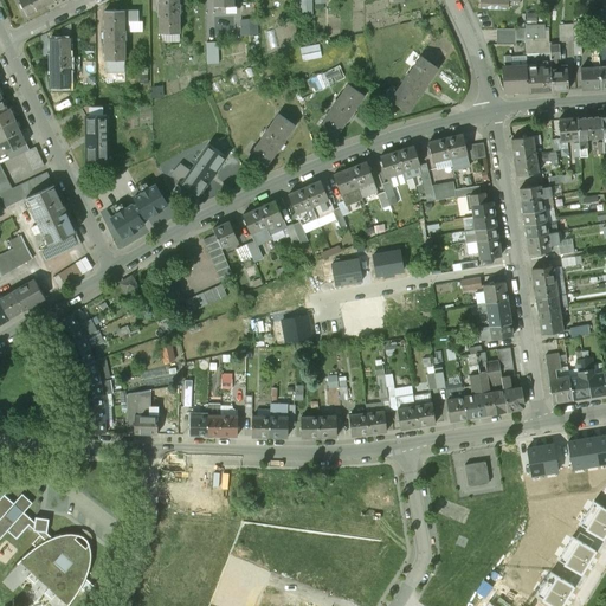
[(42,0),(19,0),(27,15),(45,6),(42,0)]
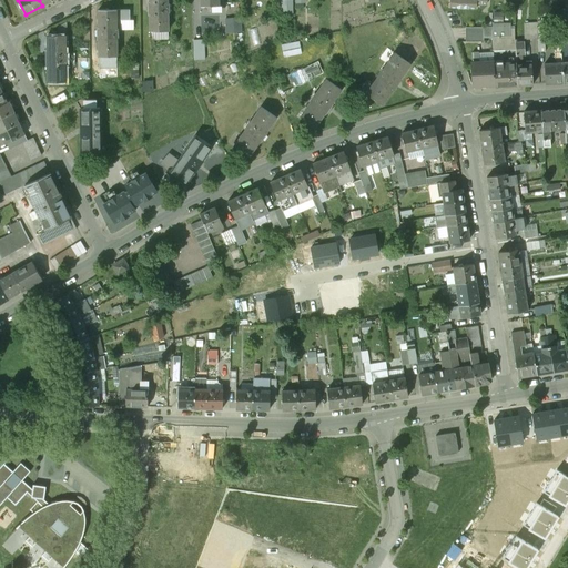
[(166,0),(149,0),(149,1),(149,16),(150,16),(150,31),(168,31),(168,12),(169,12),(168,3),(166,0)]
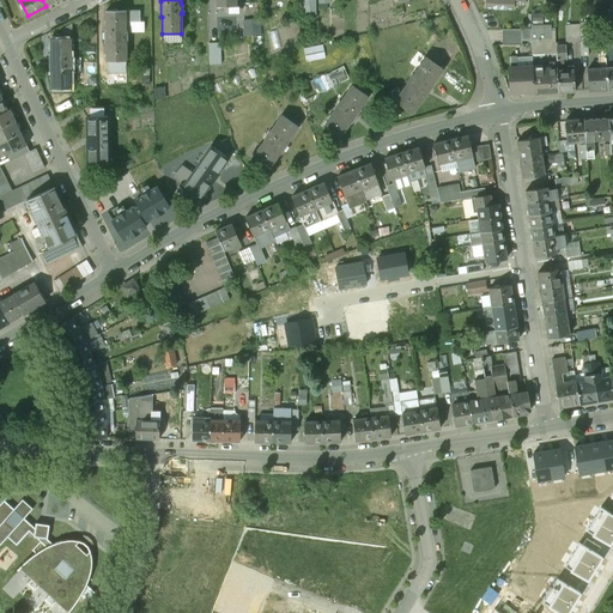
[(316,0),(303,0),(304,16),(317,16),(316,0)]
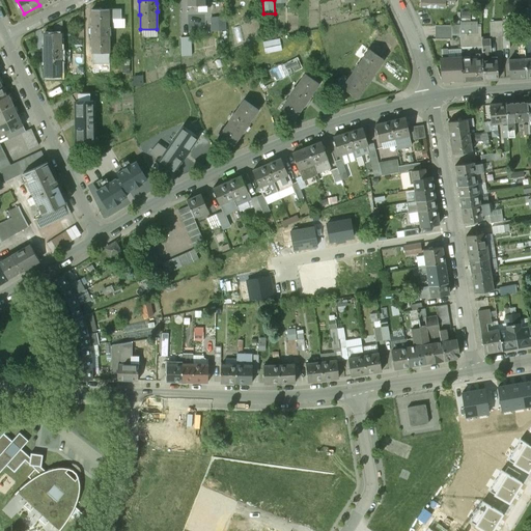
[(108,9),(91,9),(91,25),(91,37),(92,37),(92,53),(109,53),(109,35),(110,35),(109,27),(108,9)]
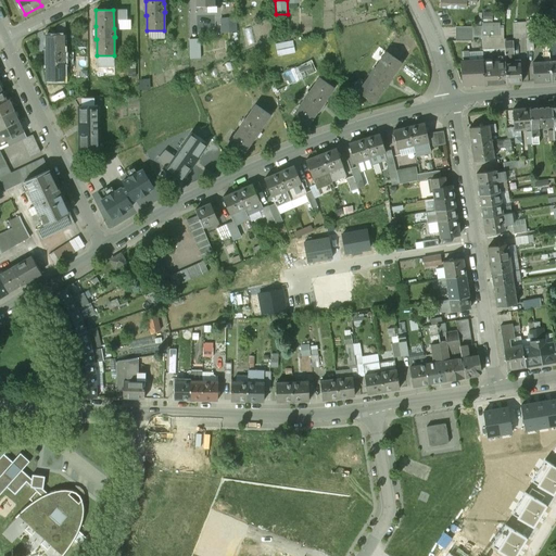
[(220,16),(222,32),(238,30),(237,16),(220,16)]
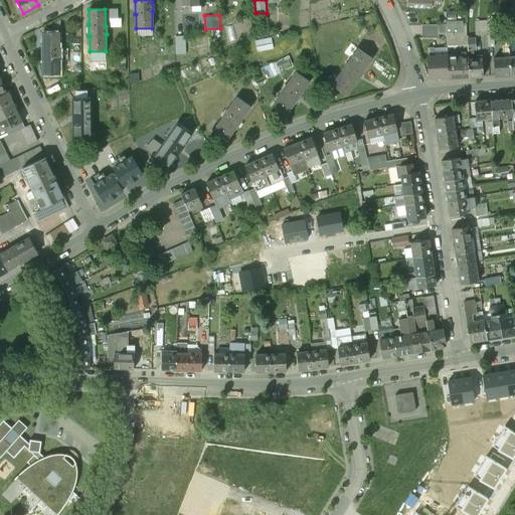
[(488,21),(475,22),(476,36),(488,35),(487,29),(488,21)]
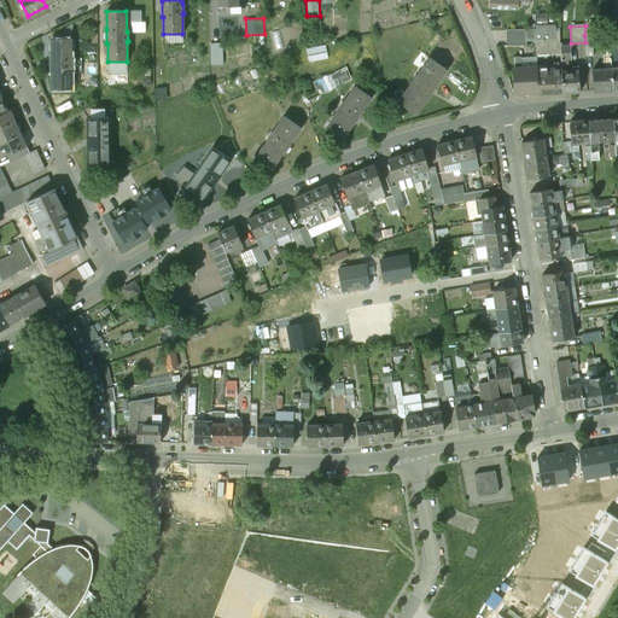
[(526,30),(506,30),(506,46),(526,46),(526,30)]
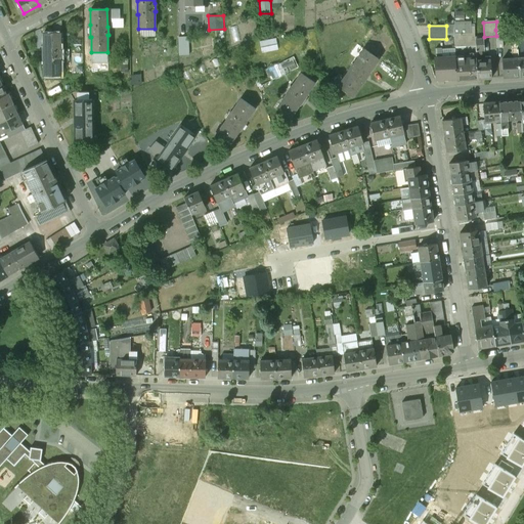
[(60,50),(59,33),(43,33),(43,48),(43,60),(44,60),(44,76),(60,75),(60,58),(61,58),(60,50)]
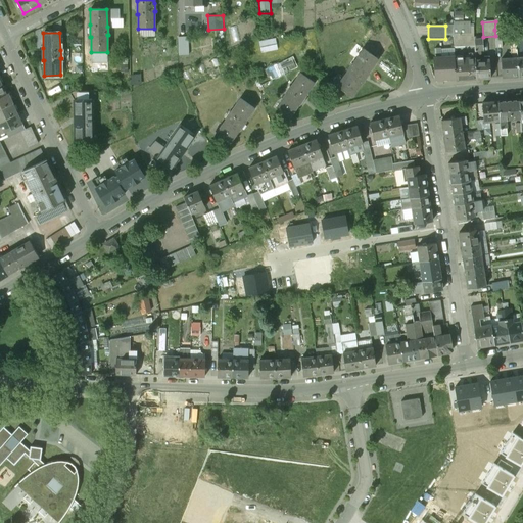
[(474,34),(454,34),(454,46),(474,45),(474,37),(474,34)]
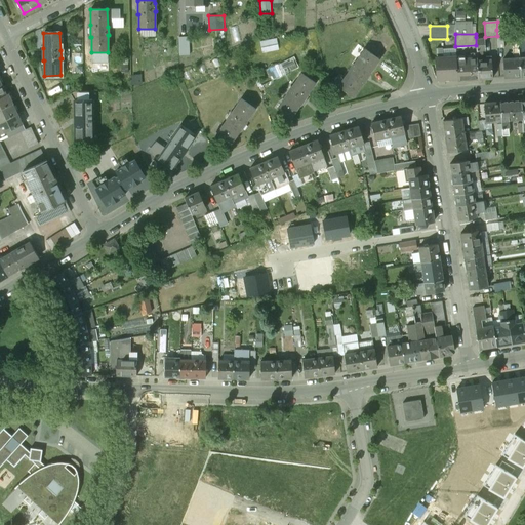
[(180,35),(179,50),(190,50),(190,35),(180,35)]
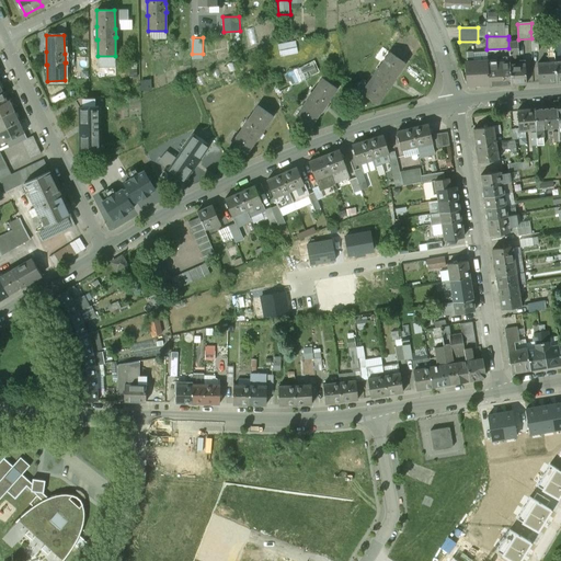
[(281,56),(299,53),(297,39),(278,44),(281,56)]
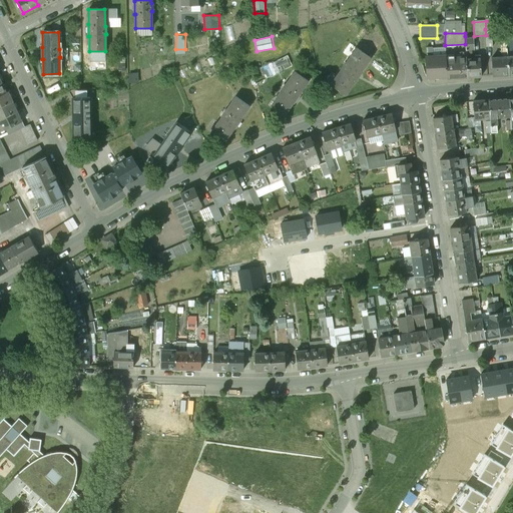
[(473,39),(468,39),(468,36),(465,36),(465,44),(466,57),(466,59),(472,59),(471,49),(474,49),(473,39)]
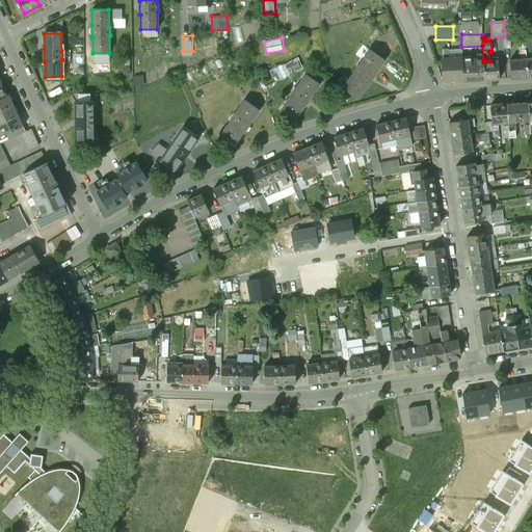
[(522,59),(510,60),(511,79),(528,78),(526,49),(526,40),(520,41),(521,55),(522,57),(522,59)]
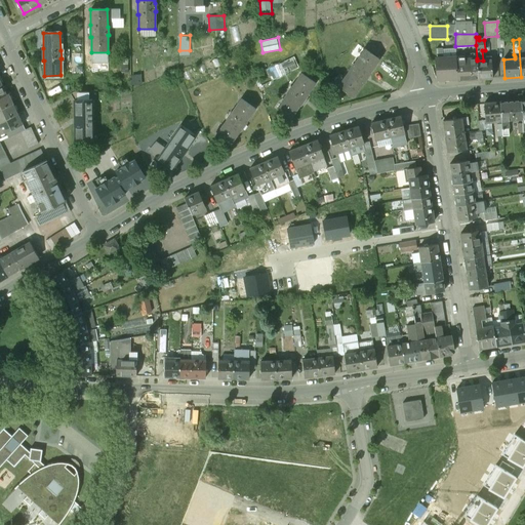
[(354,65),(349,71),(349,72),(338,87),(352,96),(362,83),(369,73),(378,59),(365,49),(354,65)]
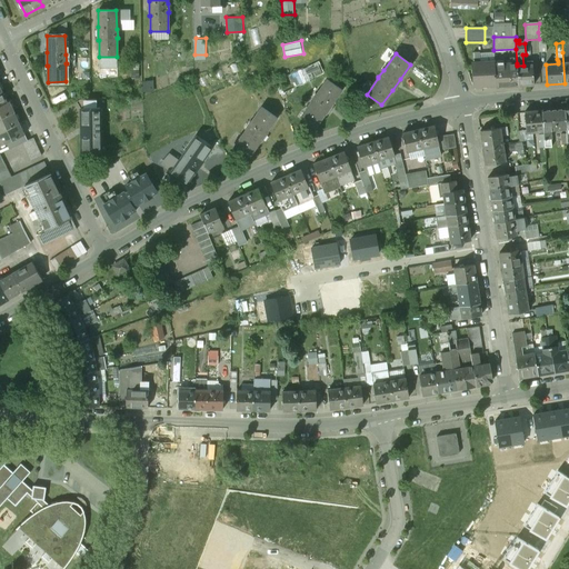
[(495,61),(472,62),(473,87),(496,86),(495,65),(495,61)]
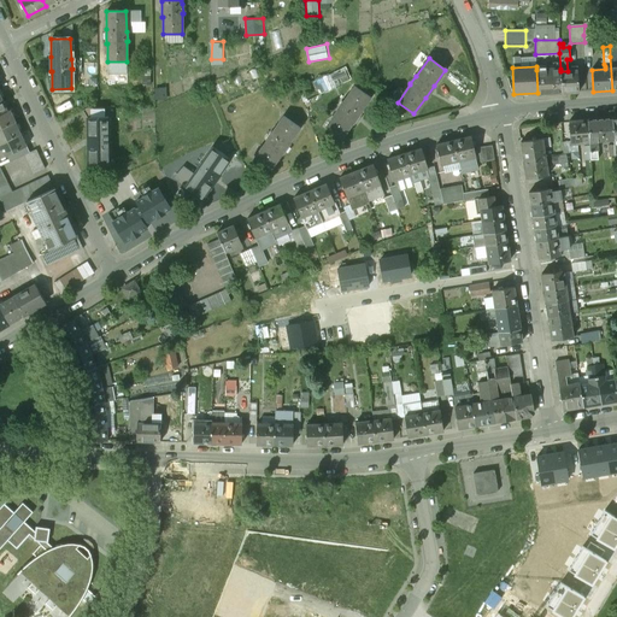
[(340,83),(351,78),(347,68),(344,69),(345,74),(338,77),(340,83)]
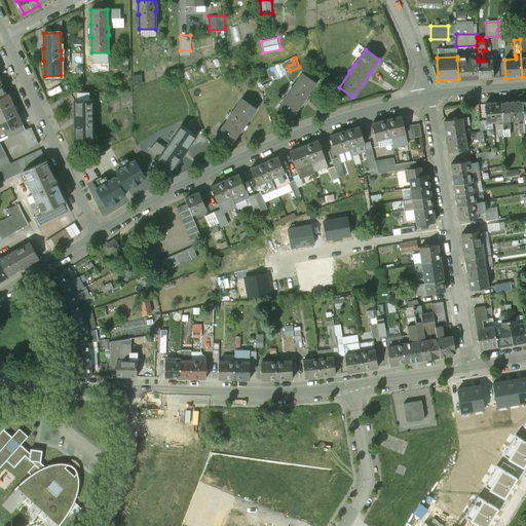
[(466,59),(457,60),(458,79),(458,81),(480,79),(478,61),(478,59),(473,59),(466,59)]
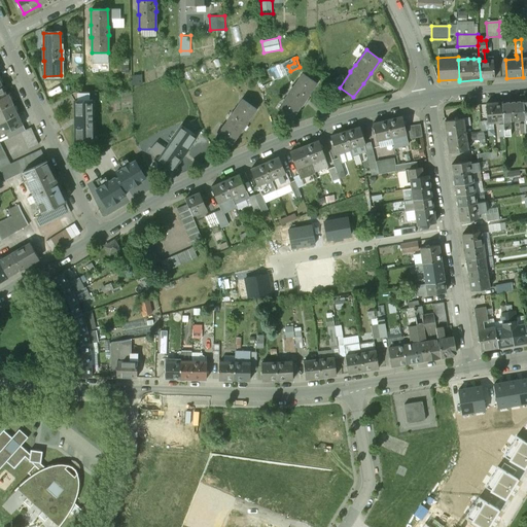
[(485,61),(479,61),(481,79),(494,78),(493,61),(485,61)]
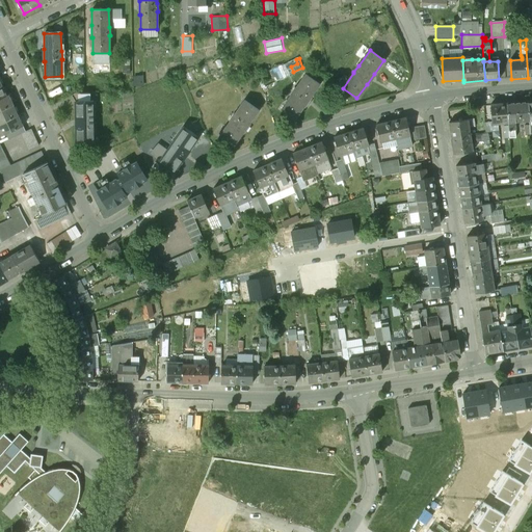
[(295,88),(290,95),(291,96),(281,109),(294,120),(303,107),(304,107),(311,97),(319,84),(306,74),(295,88)]
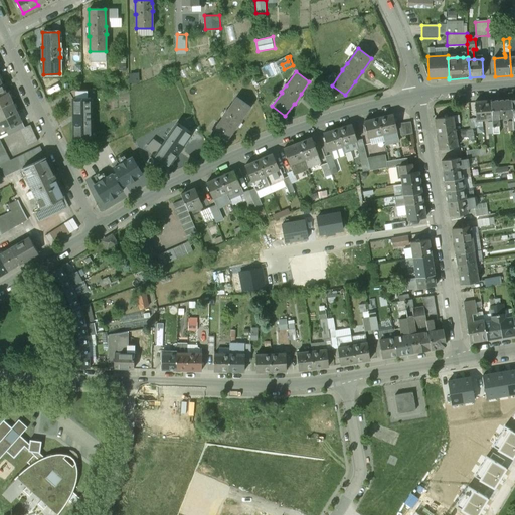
[(87,90),(72,91),(69,92),(73,98),(88,98),(87,90)]
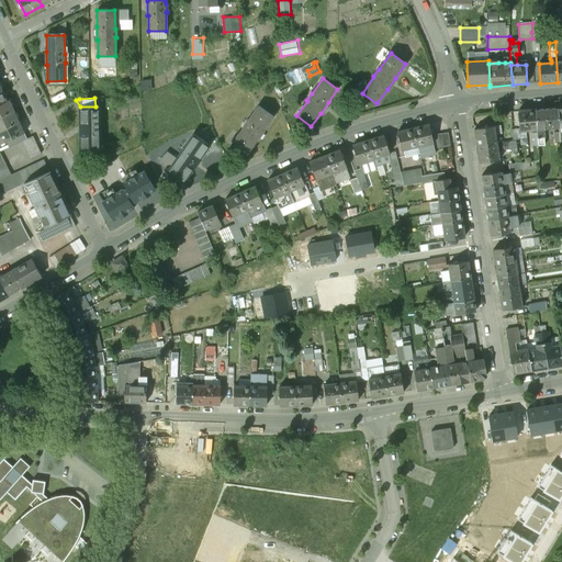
[(7,101),(0,103),(0,117),(14,111),(10,100),(7,101)]
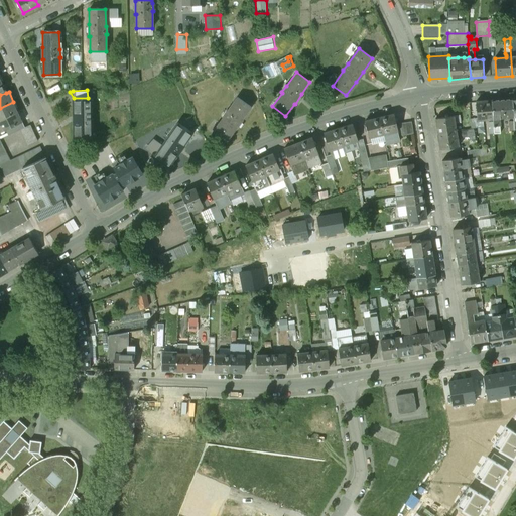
[(88,98),(74,98),(74,113),(74,125),(75,125),(75,140),(91,140),(91,123),(92,123),(91,115),(90,98),(88,98)]
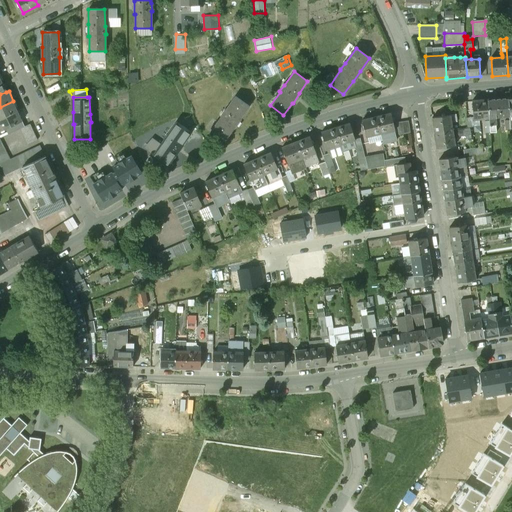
[(226,110),(225,110),(220,116),(221,117),(212,131),(225,140),(233,128),(234,128),(241,118),(240,118),(248,106),(235,97),(226,110)]
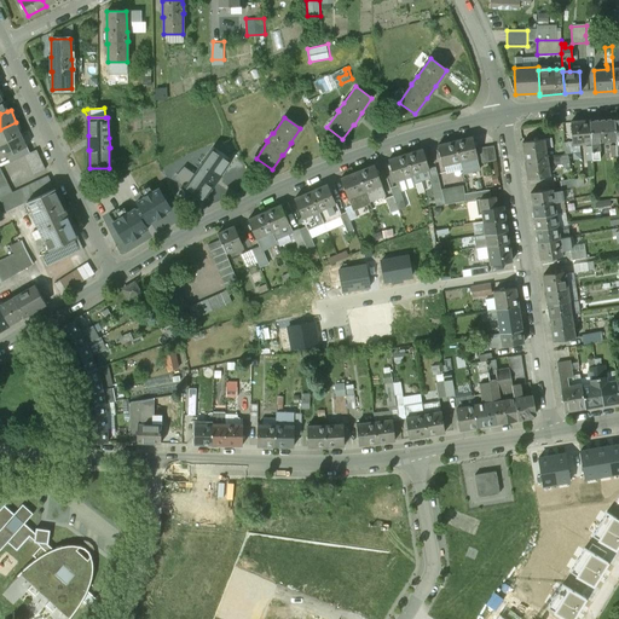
[(613,119),(589,121),(591,143),(591,151),(600,151),(599,142),(615,140),(613,119)]
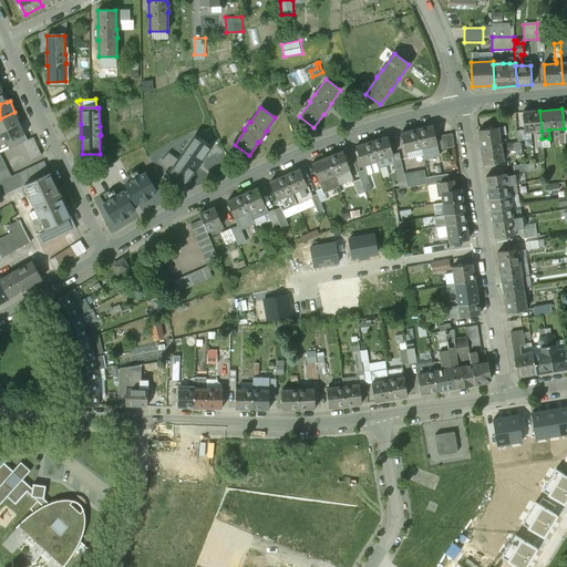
[(539,111),(523,112),(524,132),(542,131),(539,111)]
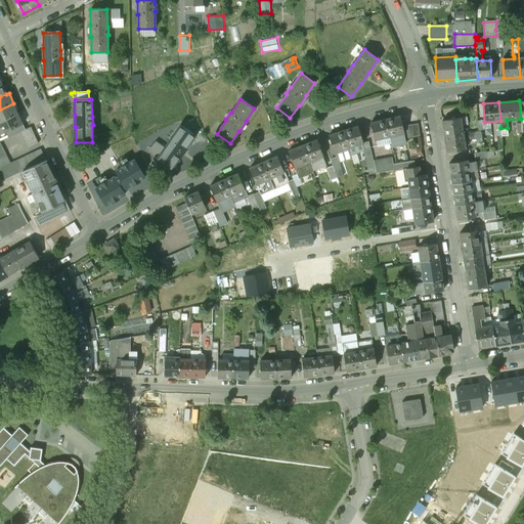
[(13,103),(0,110),(0,122),(18,114),(13,103)]
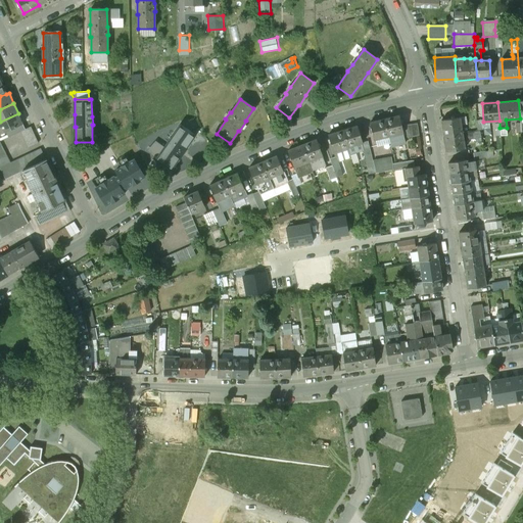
[(18,113),(0,122),(0,133),(0,134),(5,131),(22,124),(18,113)]
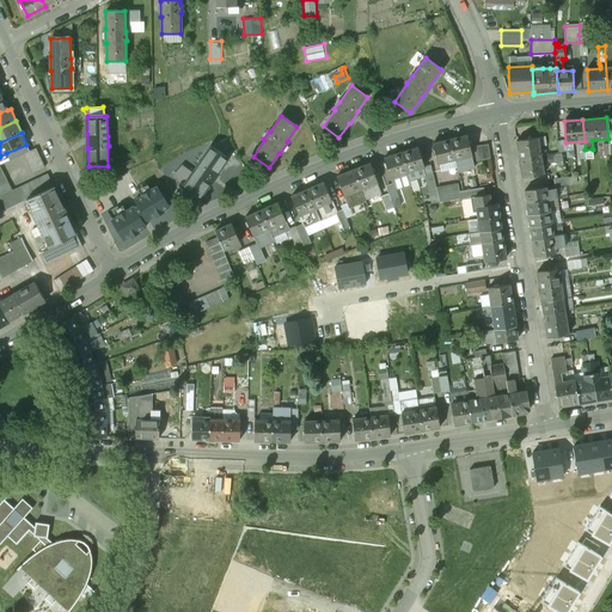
[(467,135),(450,140),(454,160),(458,172),(473,167),(471,155),(472,155),(467,135)]
